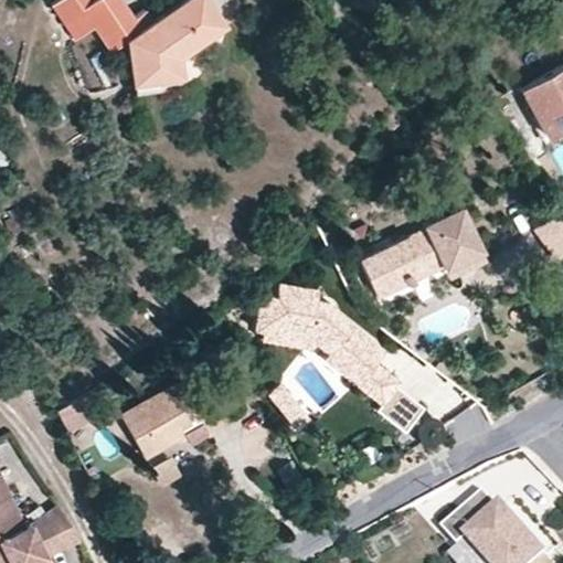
[(130,46),(138,83),(183,76),(182,63),(233,30),(213,0),(191,0),(159,21),(153,13),(138,20),(125,0),(106,0),(104,2),(102,0),(67,0),(55,9),(78,43),(101,27),(119,55),(130,46)]
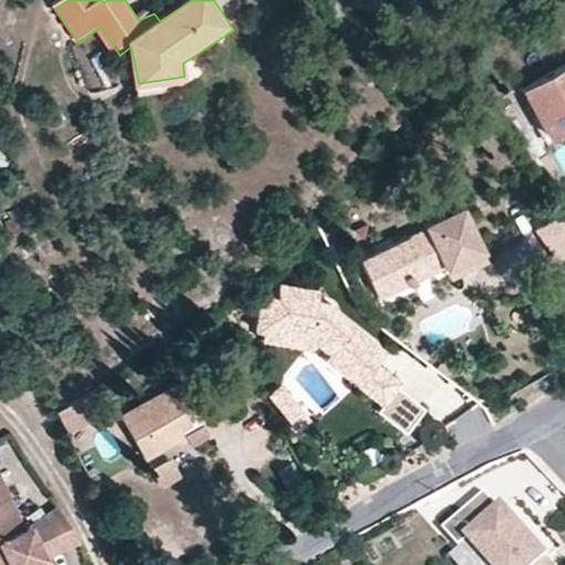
[(564,71),(527,92),(553,140),(564,132),(564,71)]
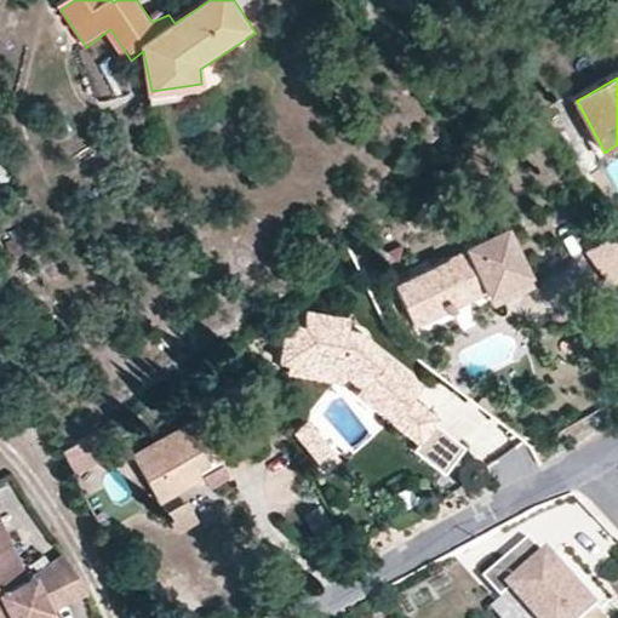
[(201,84),(152,91),(154,112),(184,110),(184,103),(206,99),(201,84)]
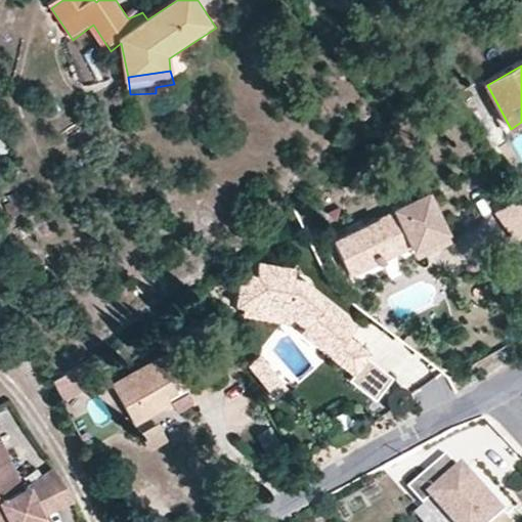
[(2,137),(0,137),(0,155),(8,153),(2,137)]
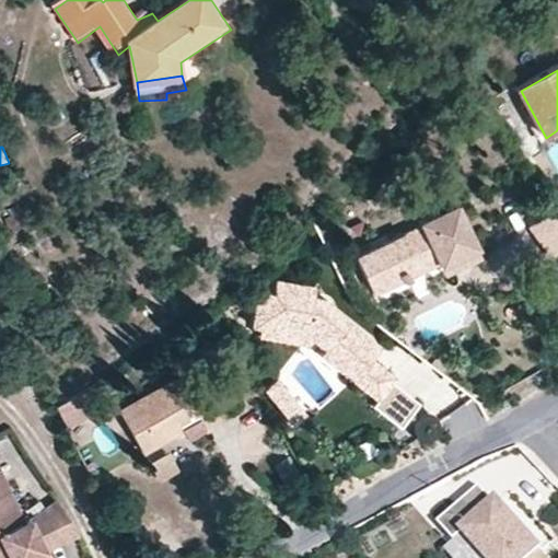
[(421,224),(357,254),(372,289),(405,272),(400,264),(415,256),(419,267),(438,258),(439,263),(477,245),(456,202),(420,219),(421,224)]
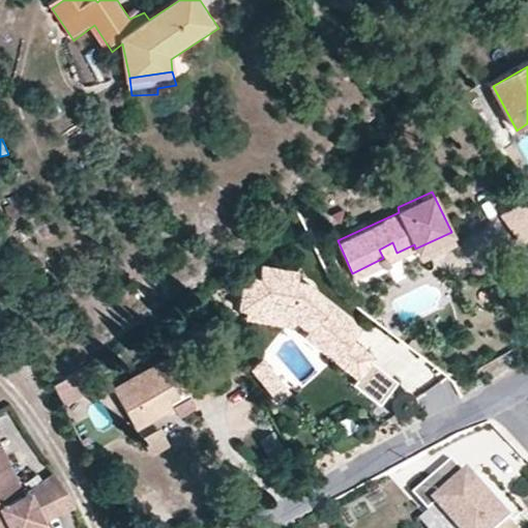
[(527,198),(525,195),(499,212),(509,227),(527,213),(527,198)]
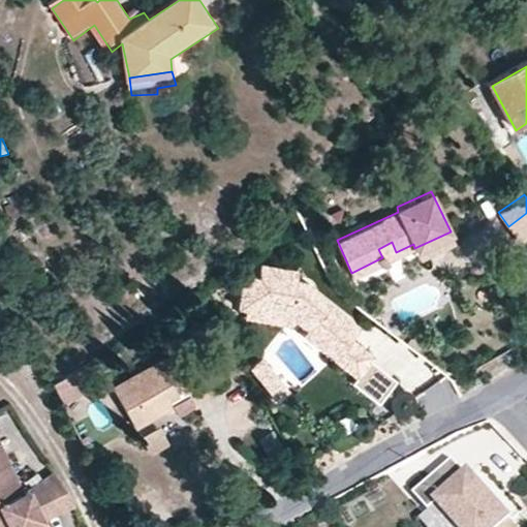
[(526,213),(508,226),(520,242),(526,237),(526,213)]
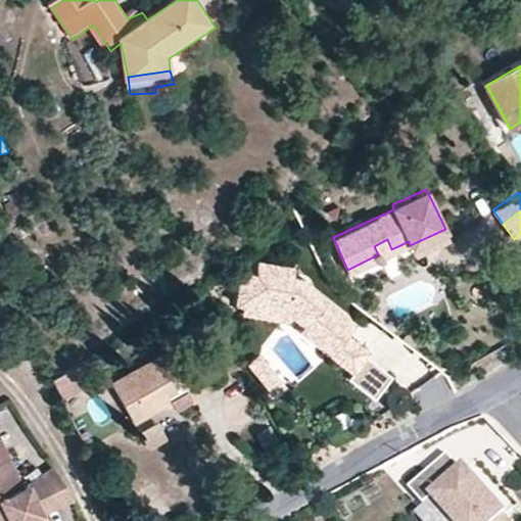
[(450,237),(445,229),(410,245),(415,253),(450,237)]
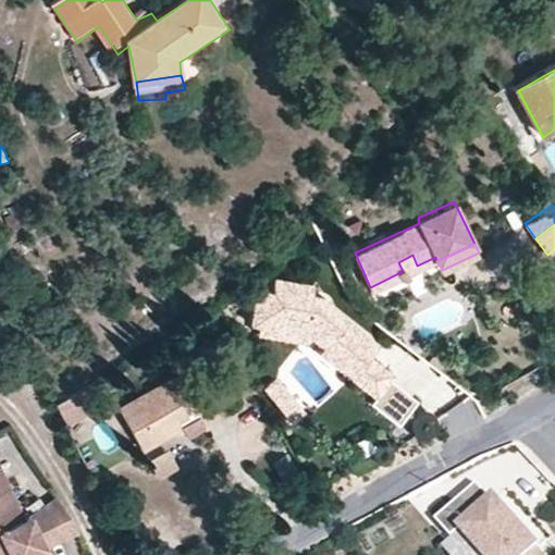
[(398,262),(403,271),(417,266),(412,255),(398,262)]
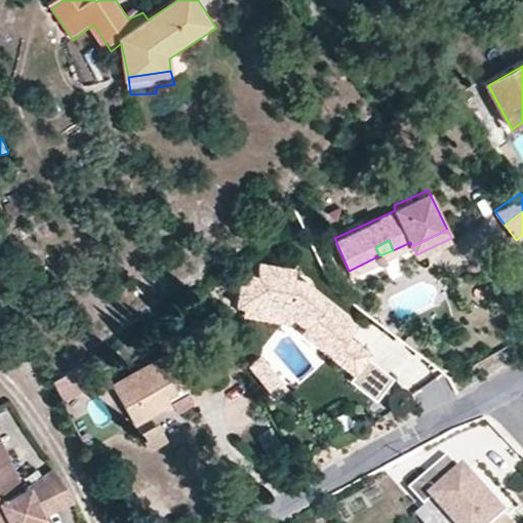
[(231,309),(239,310),(286,316),(285,321),(300,331),(303,329),(322,343),(316,352),(331,363),(330,364),(355,381),(367,363),(371,357),(354,345),(347,340),(355,327),(349,323),(351,320),(316,296),(315,289),(311,284),(296,278),(297,269),(252,263),(251,279),(235,277),(231,309)]
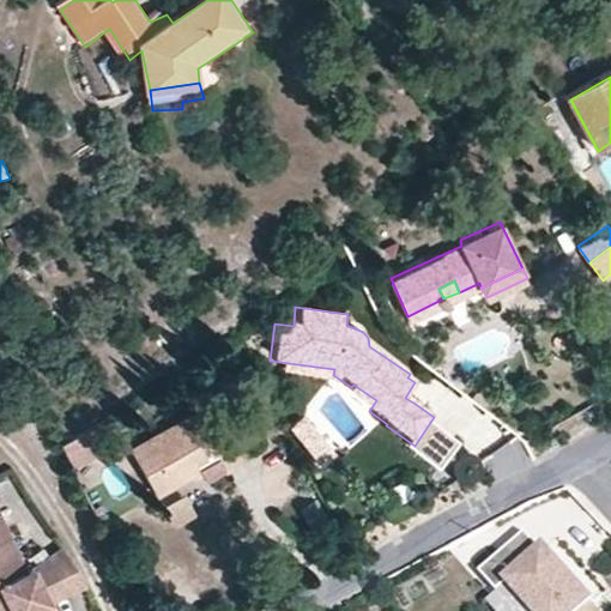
[(279,362),(278,371),(332,380),(333,375),(334,369),(279,362)]
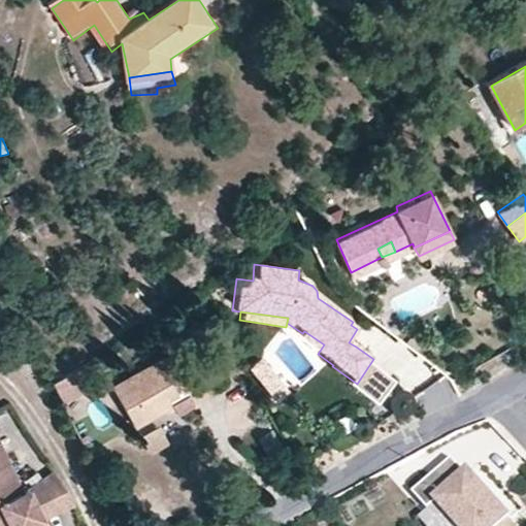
[(349,342),(356,347),(364,333),(357,329),(349,342)]
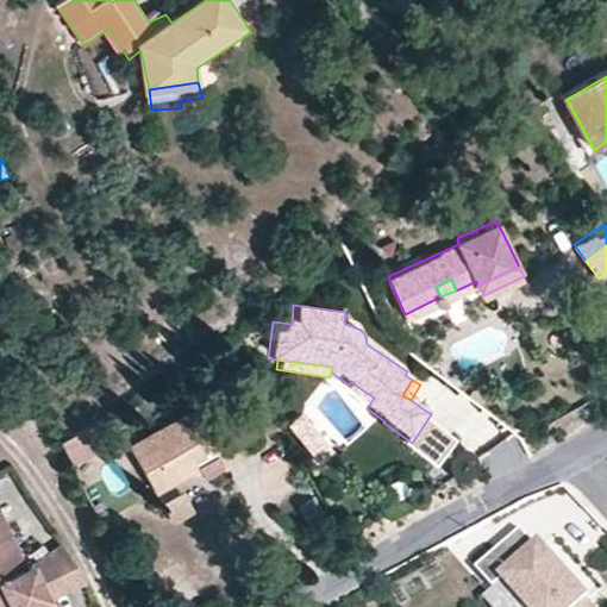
[(349,385),(343,393),(367,408),(374,398),(351,382),(349,385)]
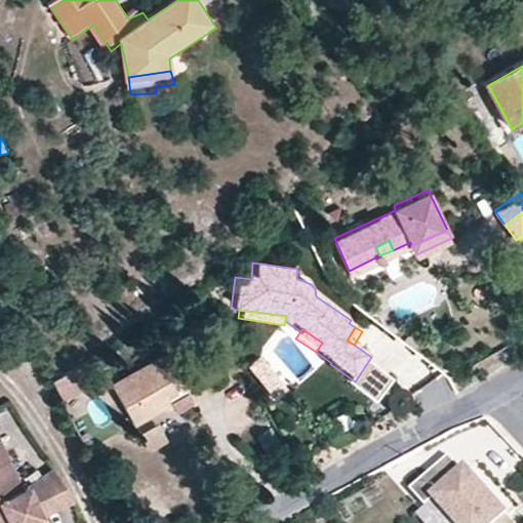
[(116,384),(138,419),(161,407),(188,394),(194,403),(214,392),(192,352),(176,359),(170,351),(116,384)]
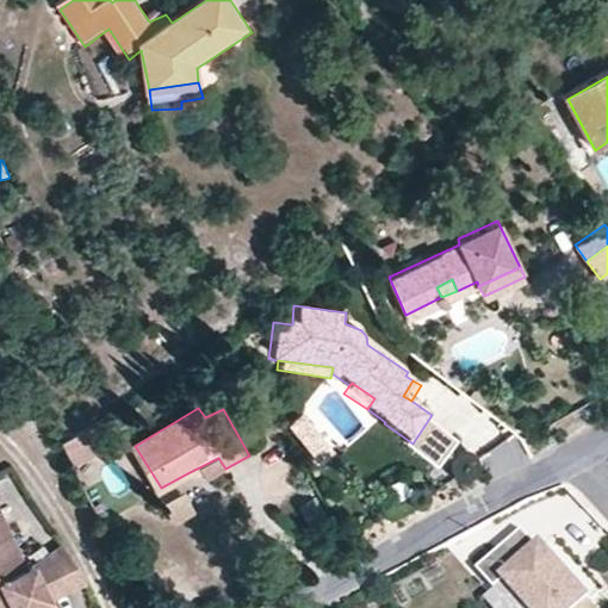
[(290,432),(322,467),(334,456),(303,421),(290,432)]
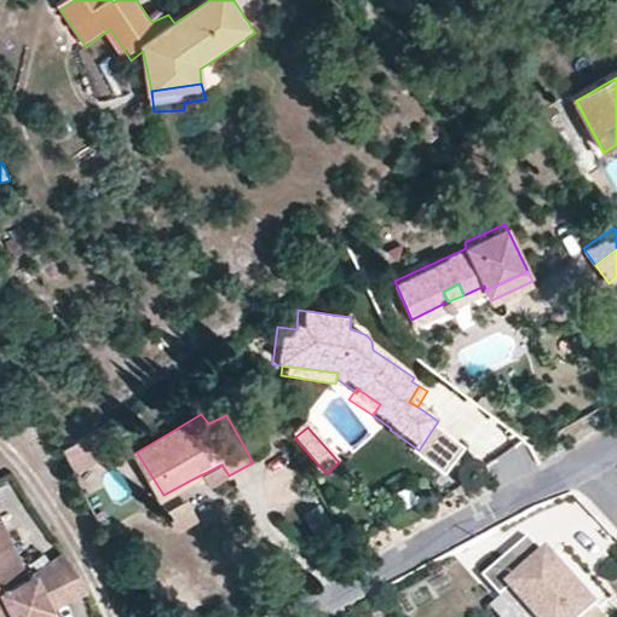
[(463,451),(433,428),(419,450),(415,455),(444,478),(463,451)]
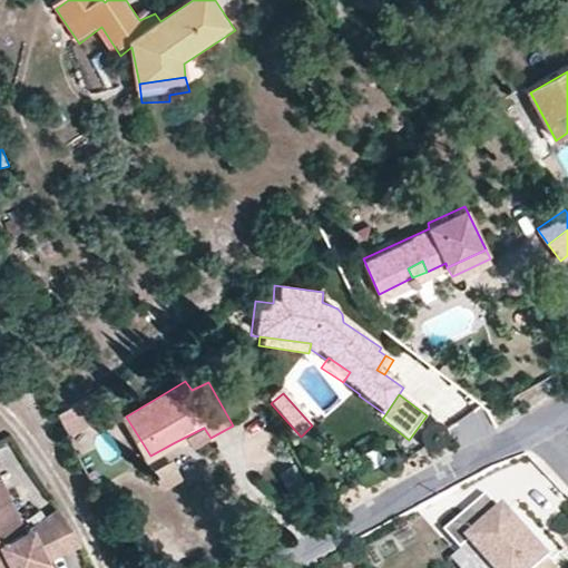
[(56,412),(69,437),(90,426),(77,401),(56,412)]
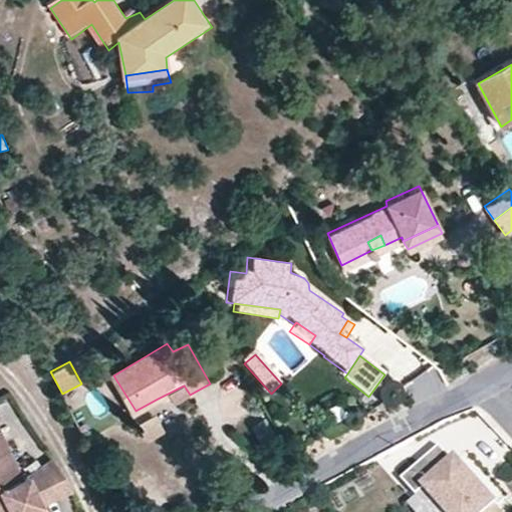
[(158,399),(136,411),(141,420),(163,409),(158,399)]
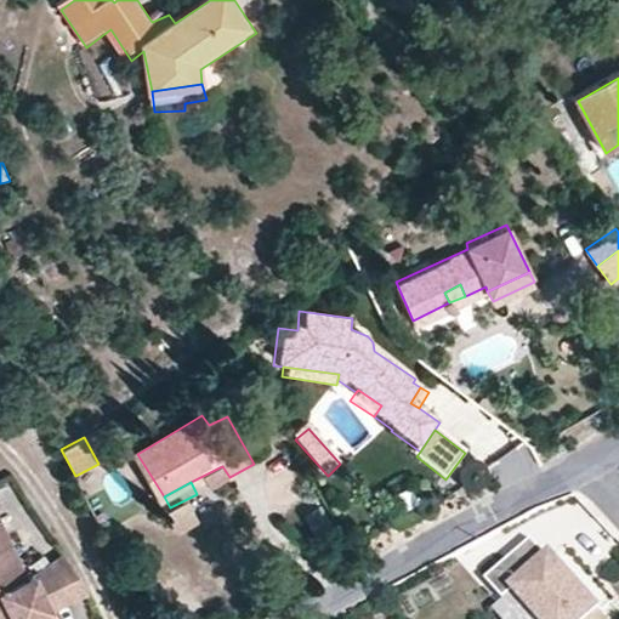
[(185,501),(163,512),(172,533),(196,522),(185,501)]
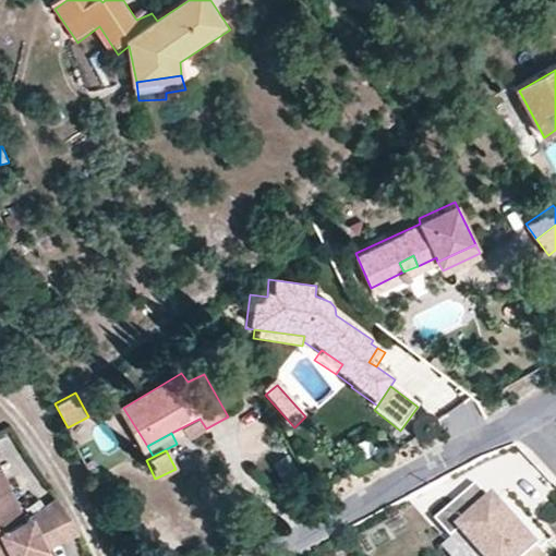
[(23,523),(0,476),(0,546),(4,555),(38,555),(60,546),(46,514),(23,523)]
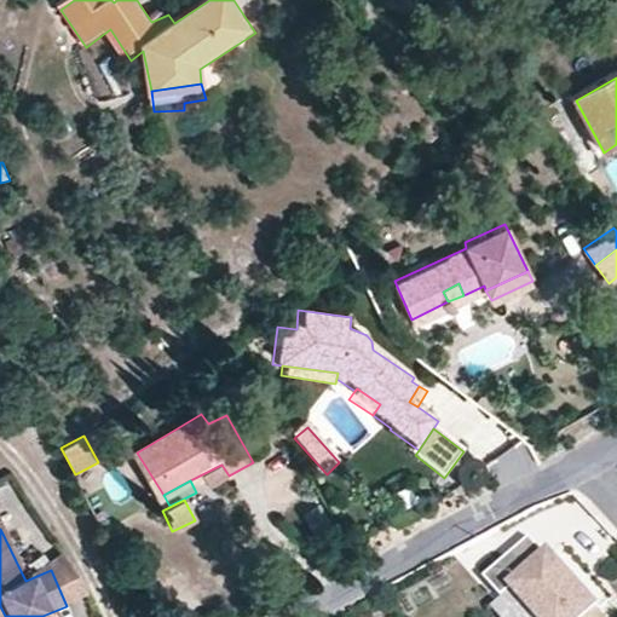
[(492,587),(509,606),(520,595),(540,616),(599,616),(605,611),(557,560),(553,564),(536,546),(492,587)]
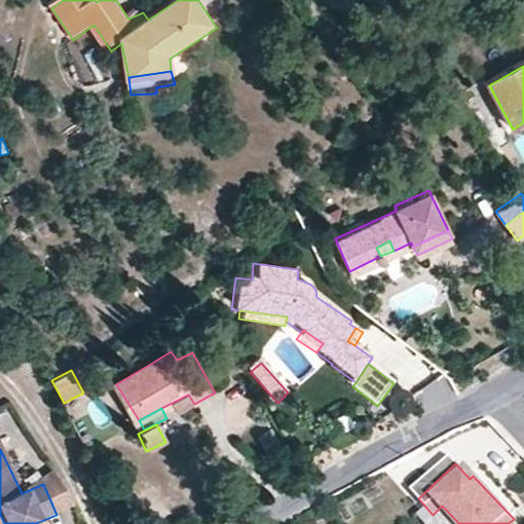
[(43,484),(57,515),(73,507),(54,479),(43,484)]
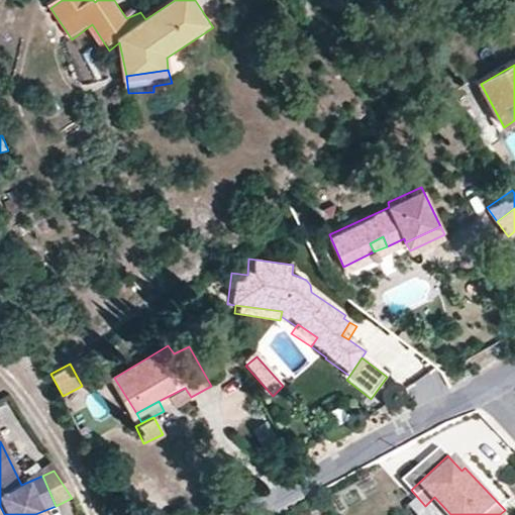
[(450,514),(434,497),(425,506),(433,514),(450,514)]
